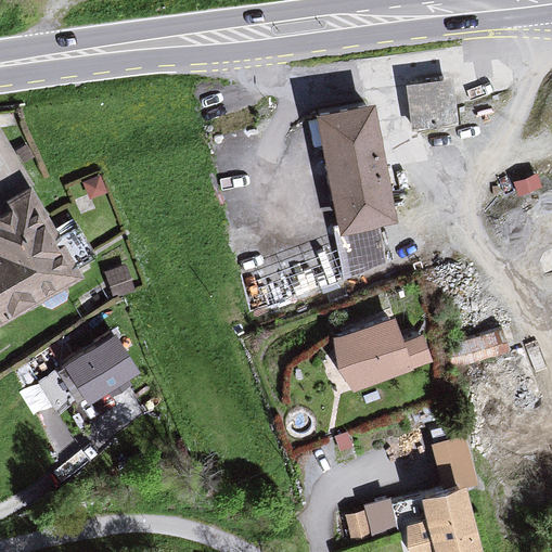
[(456,126),(449,79),(406,86),(413,131),(456,126)]
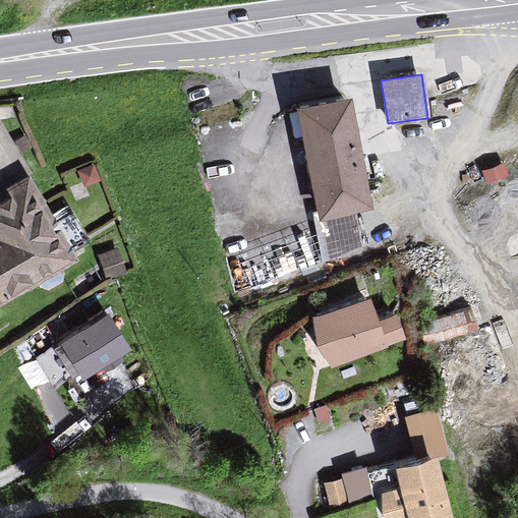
[(368,206),(347,95),(296,105),(318,215),(368,206)]
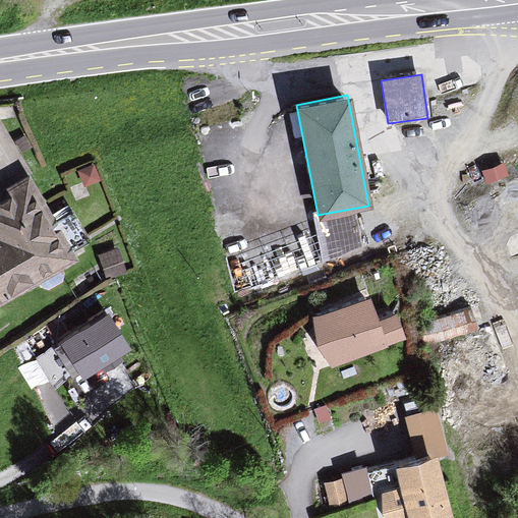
[(0,304),(74,264),(27,178),(9,188),(13,195),(0,202),(0,304)]
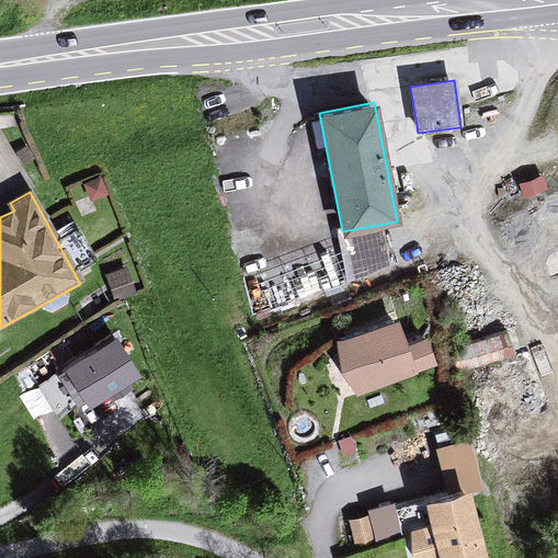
[(288,237),(293,289),(322,287),(318,235),(288,237)]
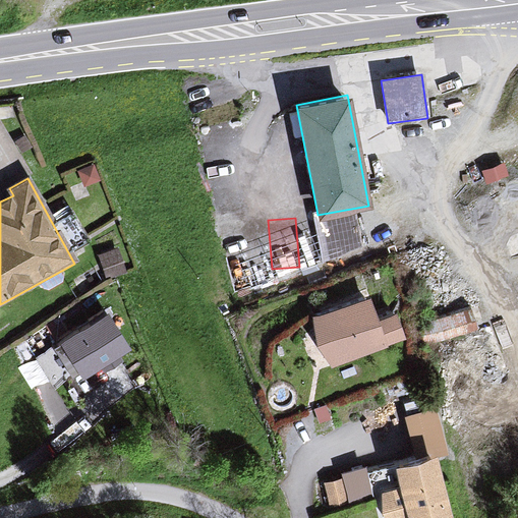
[(124,272),(118,251),(100,256),(106,277),(124,272)]
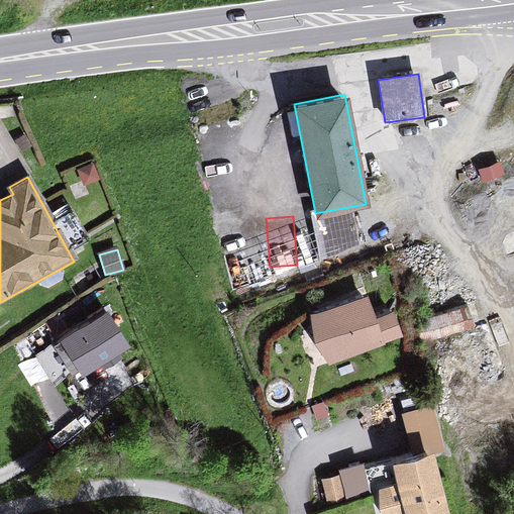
[(373,319),(365,296),(312,314),(329,364),(402,338),(393,313),(373,319)]
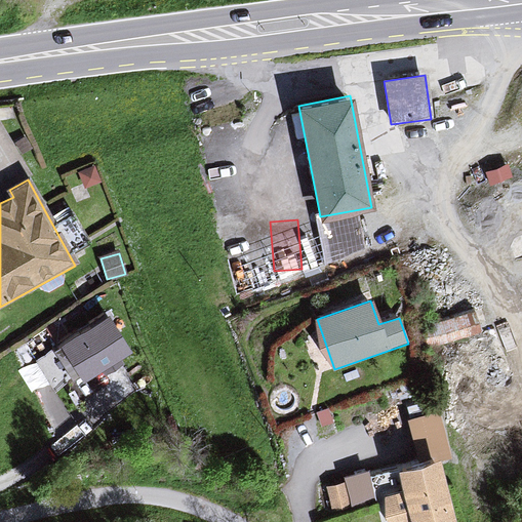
[(478,337),(472,316),(423,329),(429,350),(478,337)]
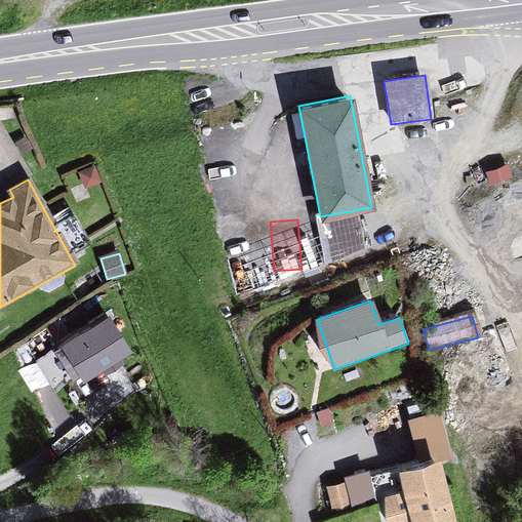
[(128,350),(108,317),(63,346),(82,377),(128,350)]
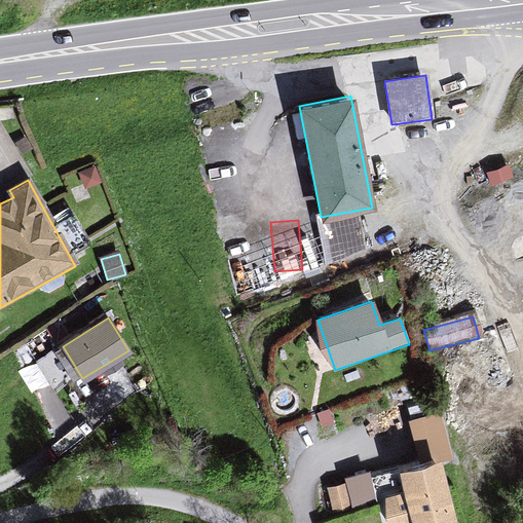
[(442,414),(439,415),(408,422),(418,462),(399,468),(405,493),(384,498),(389,522),(454,522),(441,462),(452,460),(442,414)]
